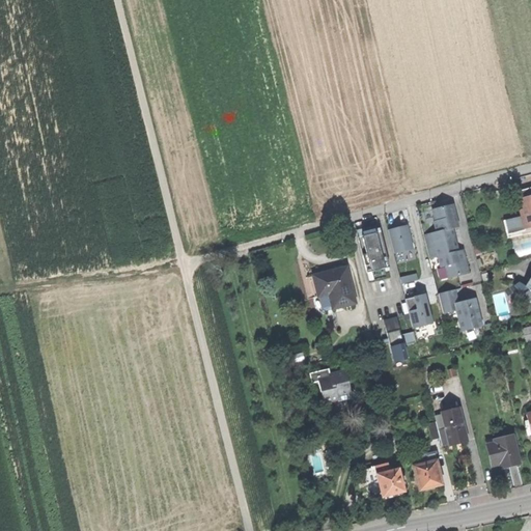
[(520,191),(521,198),(522,198),(521,193),(530,191),(530,188),(524,190),(520,191)]
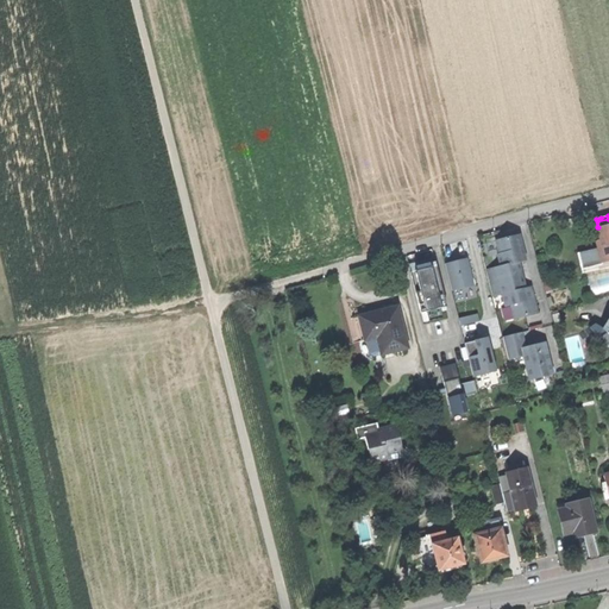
[(597,221),(598,227),(608,224),(608,215),(608,219),(597,221)]
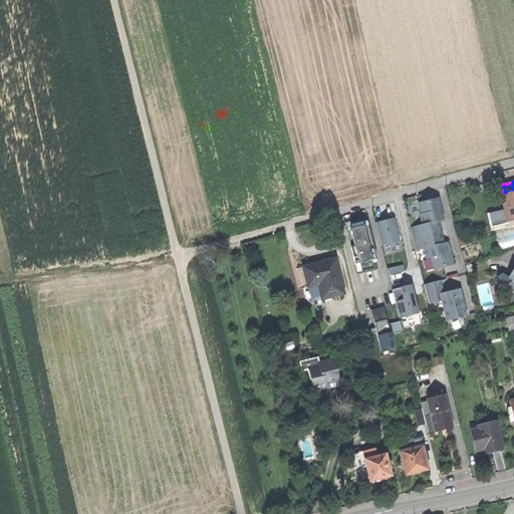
[(507,222),(513,220),(513,189),(505,192),(504,192),(507,203),(503,204),(505,211),(507,222)]
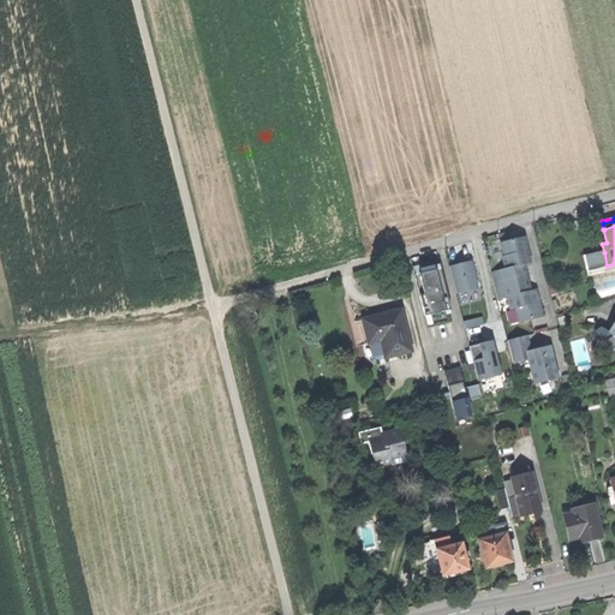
[(517,309),(519,323),(543,317),(539,302),(536,290),(530,291),(524,266),(531,263),(529,251),(525,237),(501,243),(503,256),(502,257),(505,269),(491,273),(499,300),(507,298),(511,310),(517,309)]
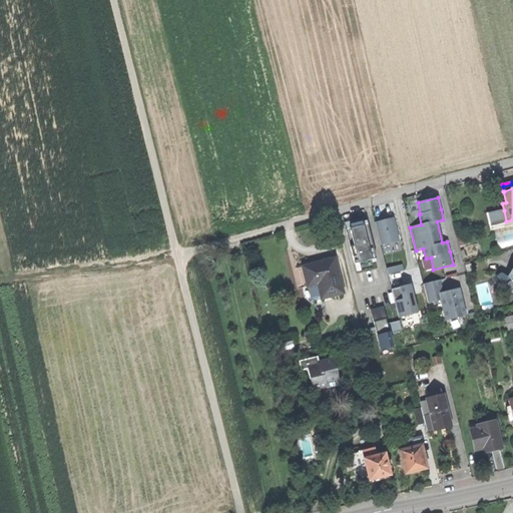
[(504,210),(487,214),(490,226),(507,222),(506,221),(504,210)]
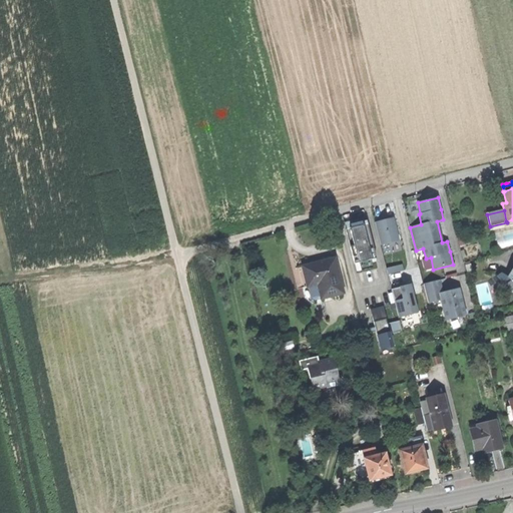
[(345,222),(346,228),(363,224),(362,218),(345,222)]
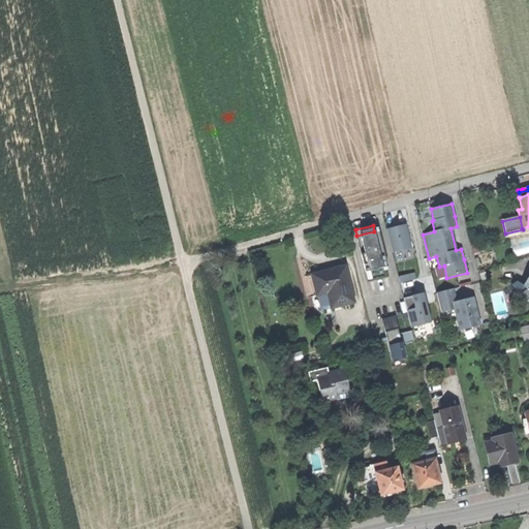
[(396,227),(385,229),(392,252),(411,248),(405,225),(396,227)]
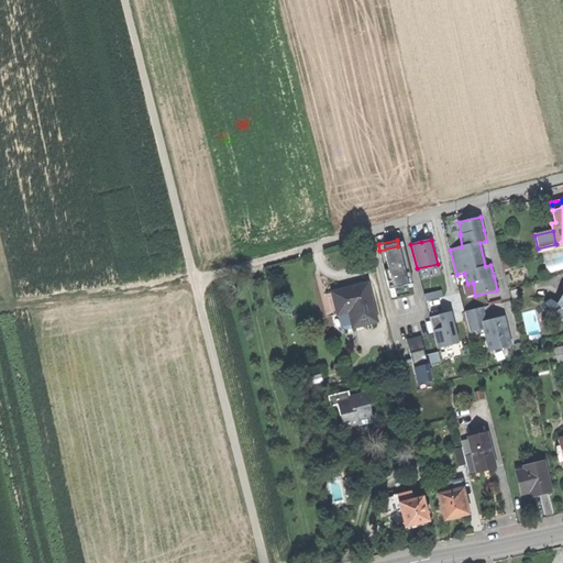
[(398,246),(379,251),(388,289),(395,288),(397,297),(409,294),(407,285),(412,284),(407,261),(404,245),(398,246)]
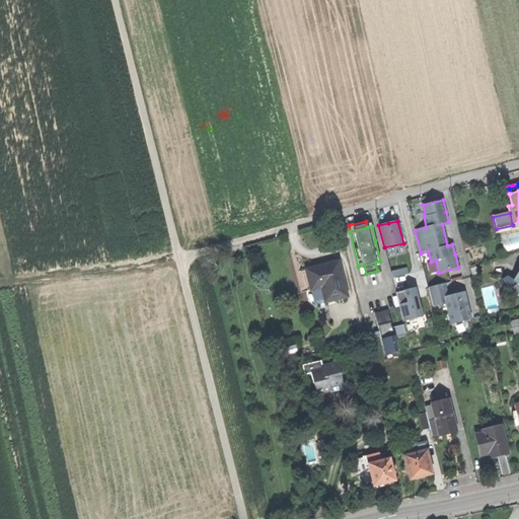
[(325,265),(306,270),(309,284),(320,281),(322,287),(325,302),(347,297),(339,262),(325,265)]
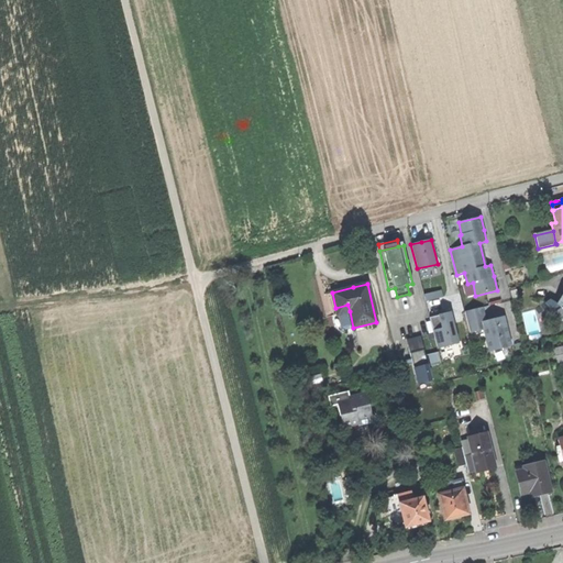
[(510,287),(514,298),(519,297),(517,285),(510,287)]
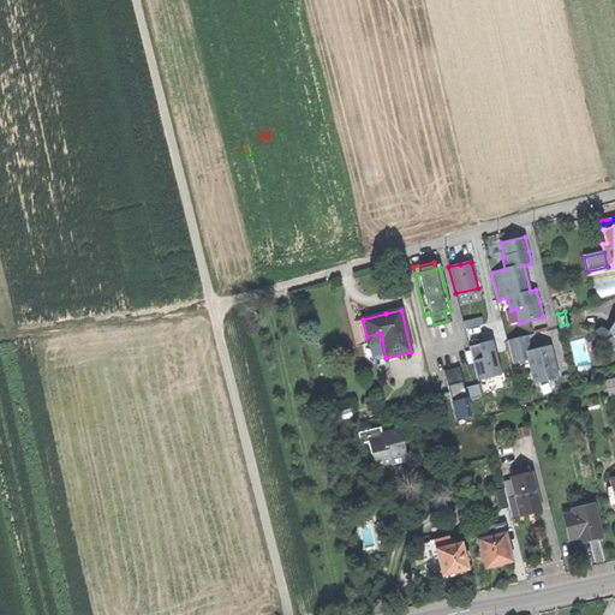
[(464,322),(465,329),(483,324),(481,317),(464,322)]
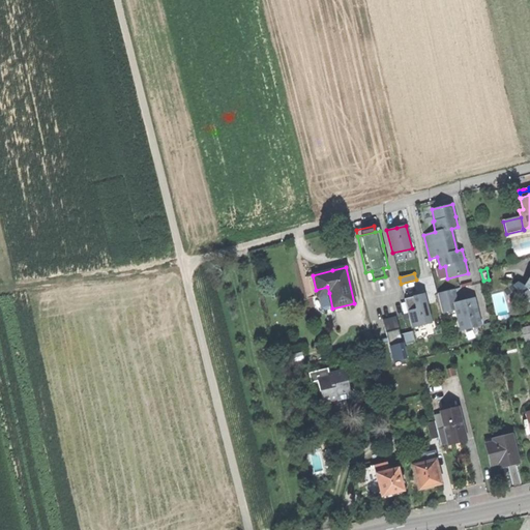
[(318,296),(329,293),(327,287),(316,290),(318,296)]
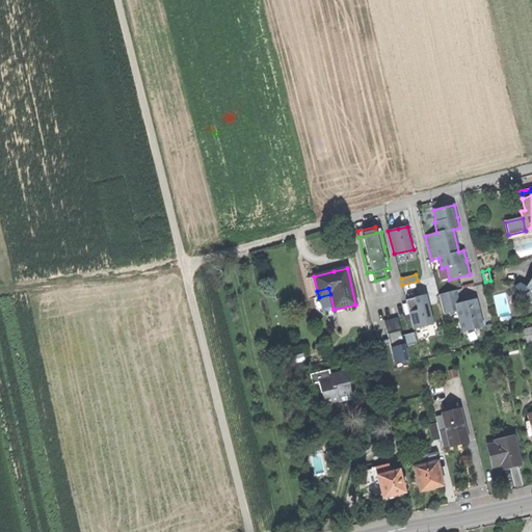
[(529,304),(531,301),(531,291),(528,289),(522,294),(529,304)]
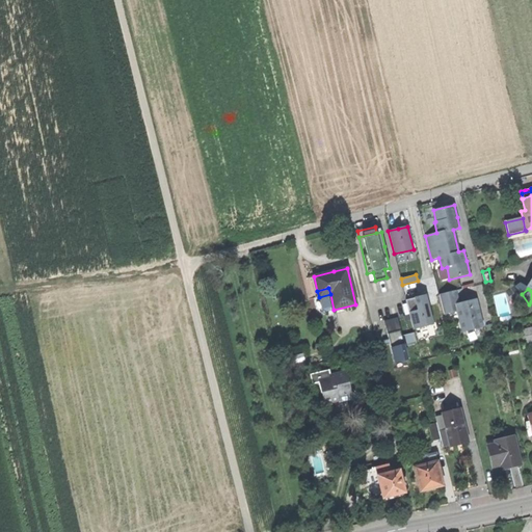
[(440,294),(445,315),(457,311),(462,331),(482,327),(476,299),(463,302),(458,303),(455,290),(440,294)]
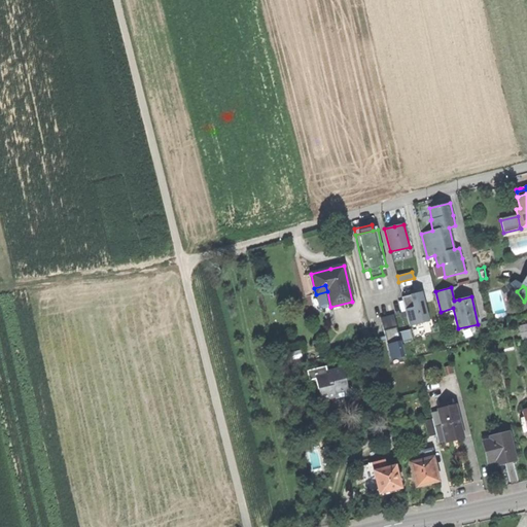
[(414,294),(402,297),(410,326),(429,321),(422,292),(414,294)]
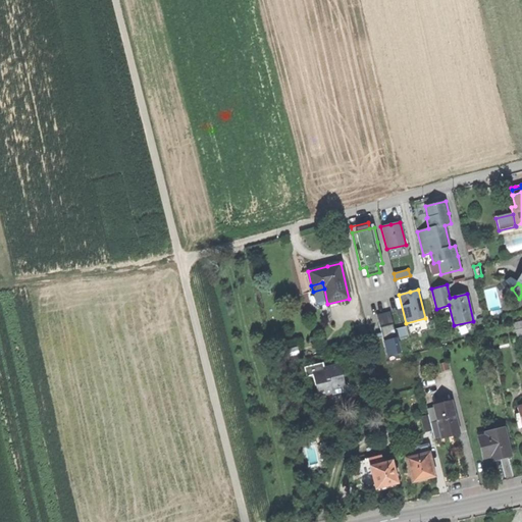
[(389,312),(377,315),(380,328),(381,332),(376,333),(377,338),(382,337),(387,356),(400,353),(397,340),(409,336),(406,326),(394,329),(389,312)]
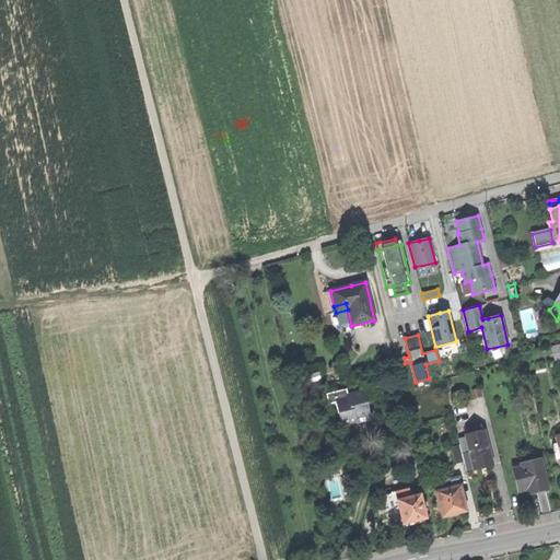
[(473,391),(475,398),(482,396),(480,388),(473,391)]
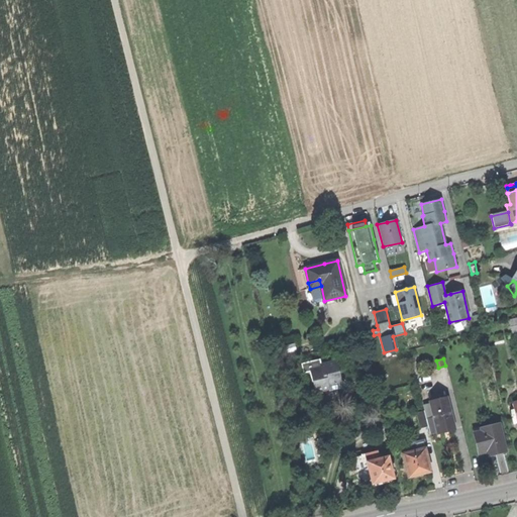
[(311,372),(314,383),(316,382),(319,391),(329,388),(330,388),(329,384),(341,380),(337,364),(332,366),(328,363),(320,365),(321,369),(311,372)]
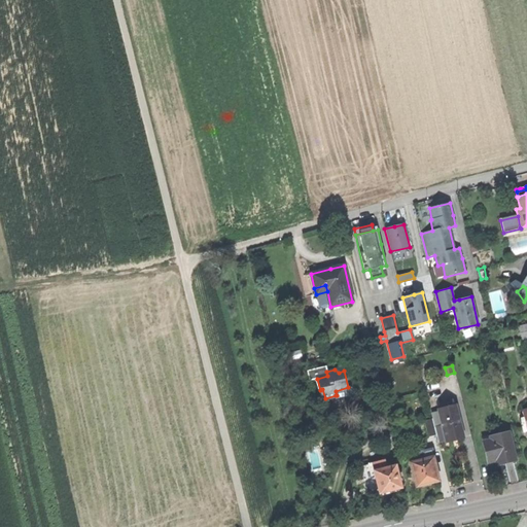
[(317,403),(326,401),(325,398),(322,389),(320,390),(317,379),(311,380),(317,403)]
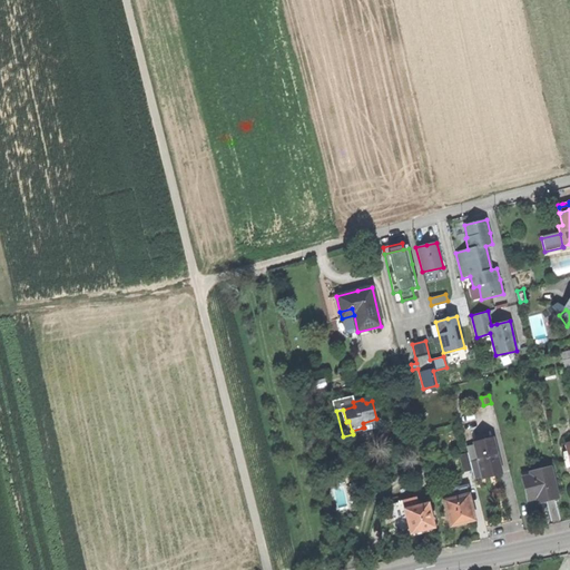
[(379,428),(376,419),(363,423),(364,428),(363,428),(364,431),(379,428)]
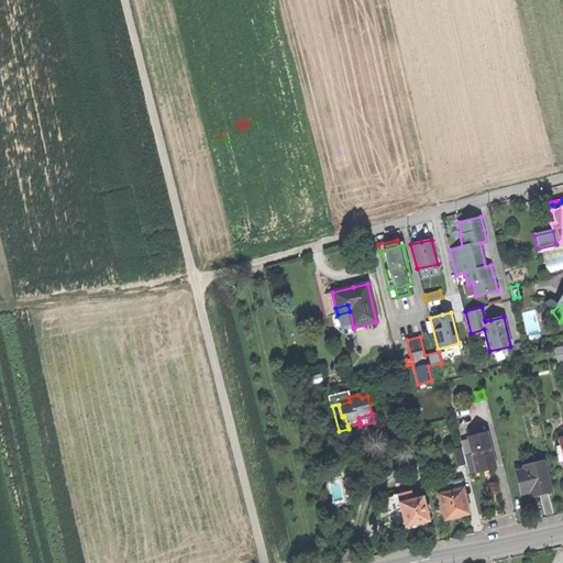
[(467,432),(468,438),(487,433),(486,428),(467,432)]
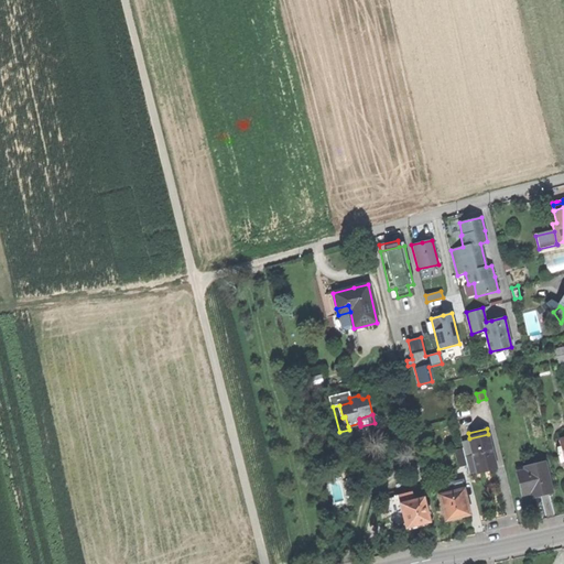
[(474,456),(478,473),(487,470),(497,468),(488,434),(469,438),(470,441),(474,456)]
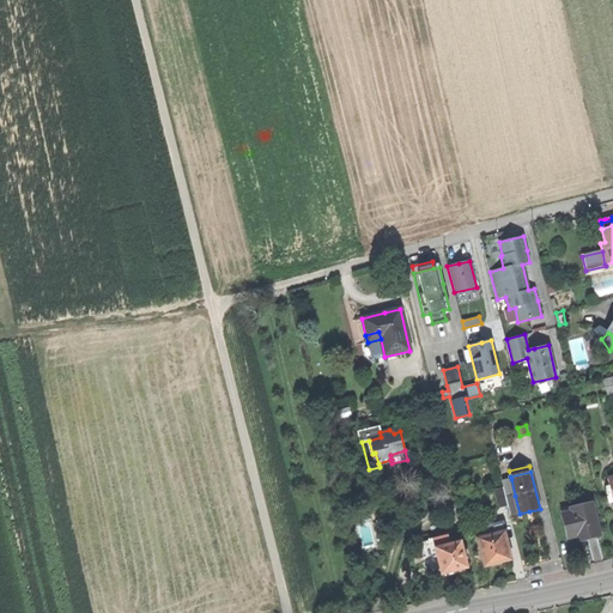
[(504,487),(507,497),(515,496),(511,479),(503,481),(504,487)]
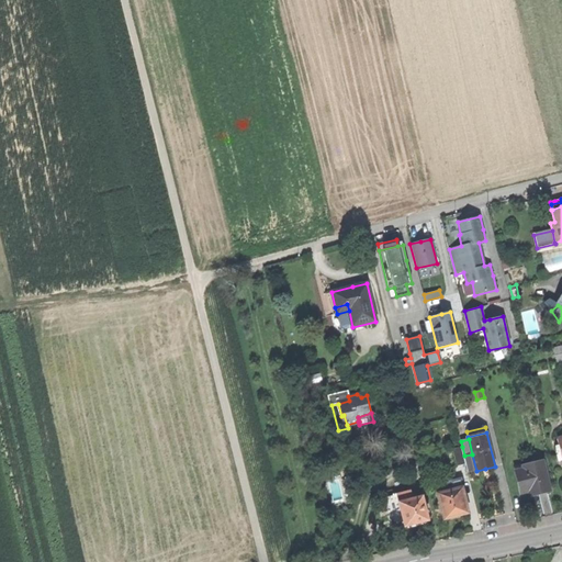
[(457,465),(467,463),(464,456),(462,447),(453,449),(457,465)]
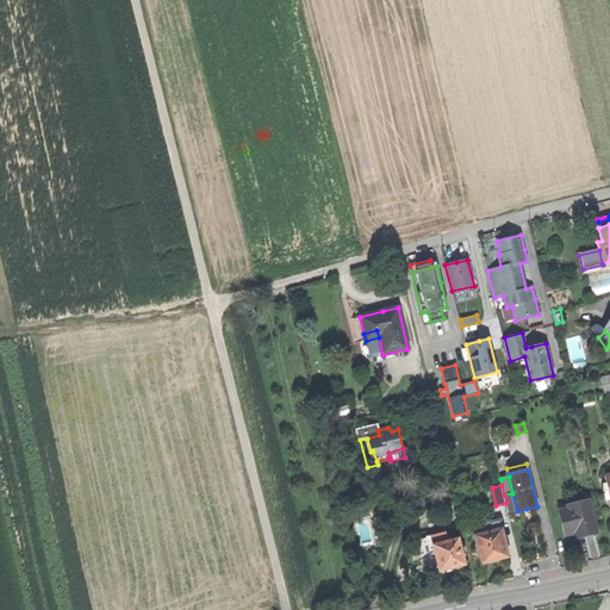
[(509,512),(517,511),(512,493),(504,495),(506,503),(509,512)]
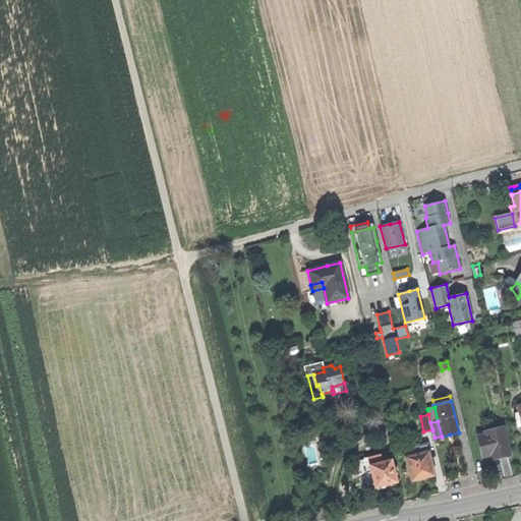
[(498,453),(499,458),(504,457),(510,455),(504,427),(485,432),(485,436),(479,438),(483,456),(490,455),(498,453)]
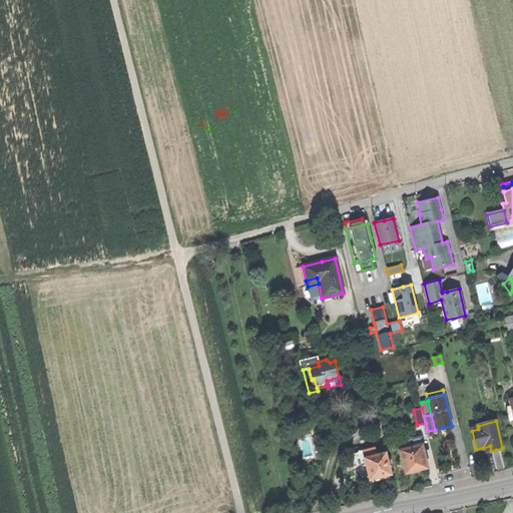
[(414,440),(416,448),(422,446),(421,438),(414,440)]
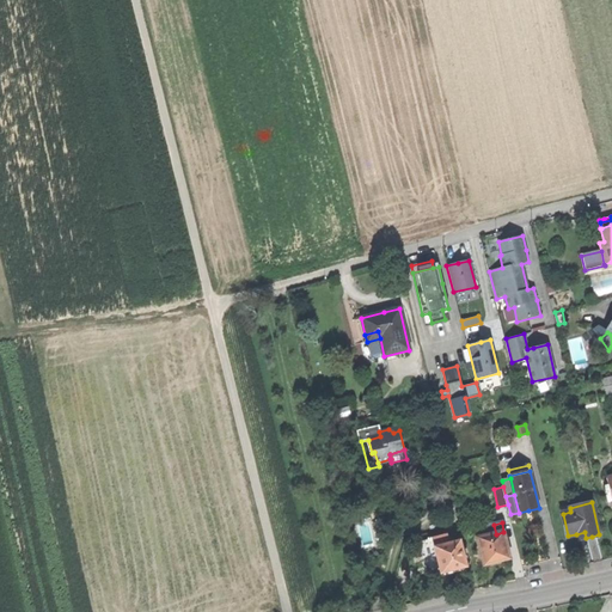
[(477,538),(484,565),(499,563),(510,560),(503,532),(496,534),(477,538)]
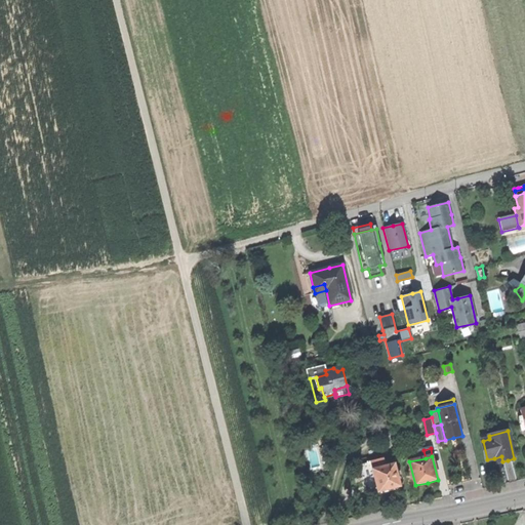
[(387,458),(373,461),(375,469),(389,466),(387,458)]
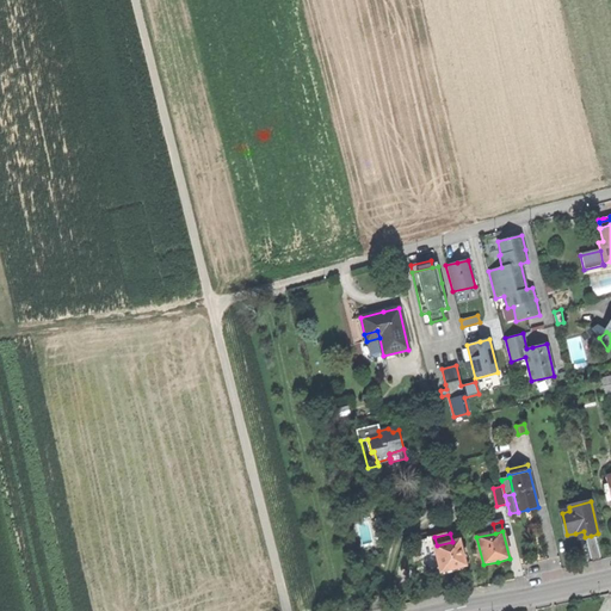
[(431,575),(444,572),(437,545),(434,537),(423,541),(431,575)]
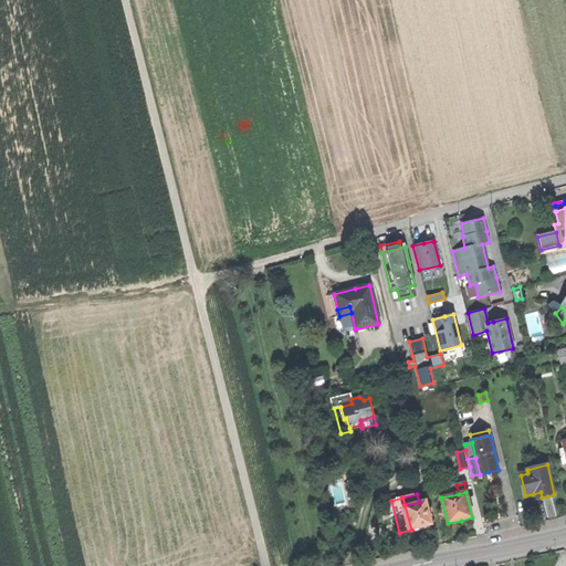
[(405,505),(411,530),(423,526),(435,524),(432,516),(430,509),(428,500),(419,502),(405,505)]
